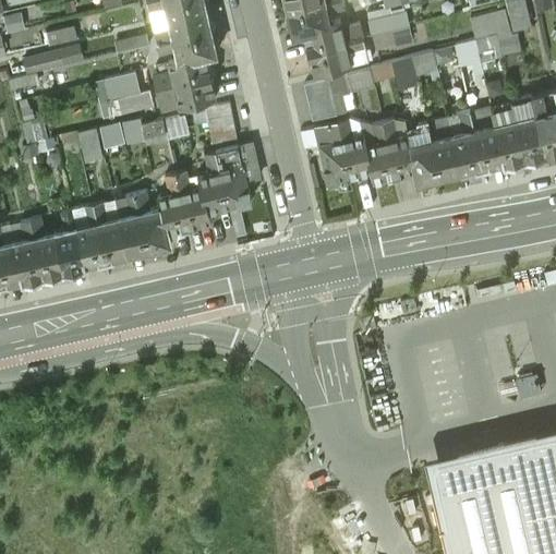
[(0,56),(8,53),(3,35),(27,28),(23,11),(2,16),(7,33),(0,35),(0,12),(5,11),(4,7),(28,0),(0,0),(0,56)]
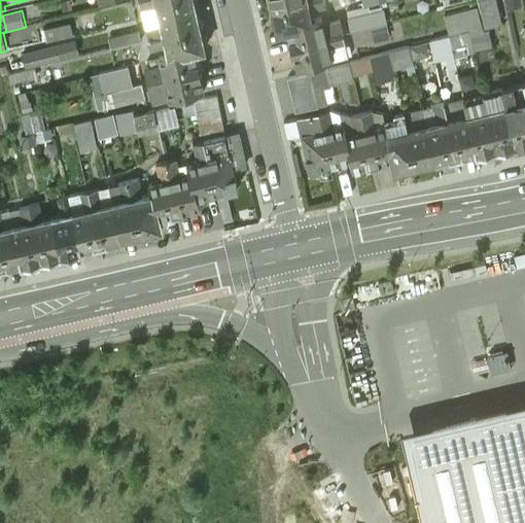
[(155,0),(138,0),(140,9),(156,5),(155,0)]
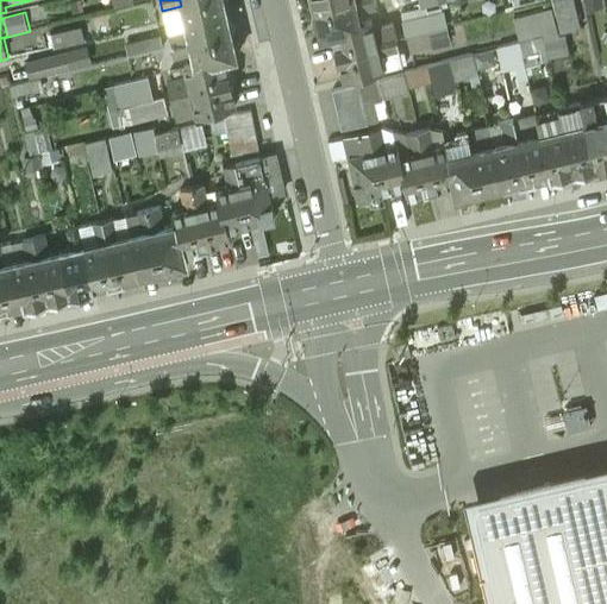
[(180,0),(181,6),(185,19),(224,10),(220,0),(180,0)]
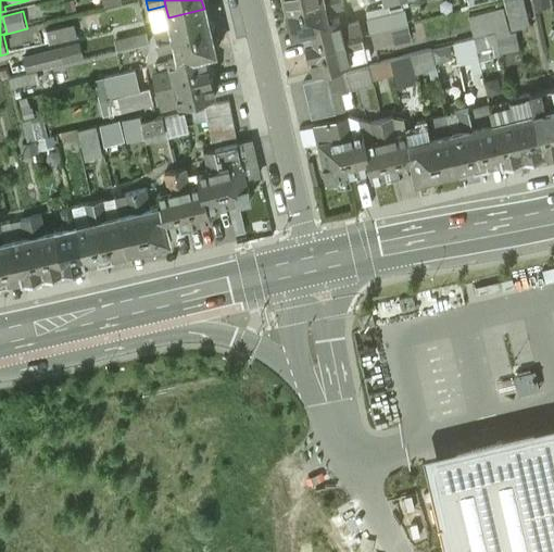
[(284,0),(285,4),(287,11),(324,2),(323,0),(284,0)]
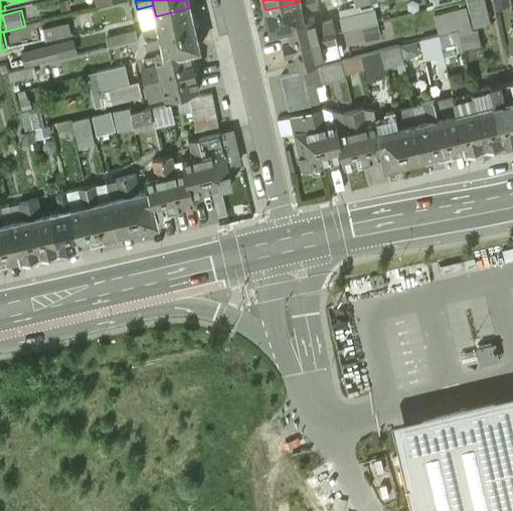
[(316,0),(309,0),(300,2),(303,12),(319,8),(316,0)]
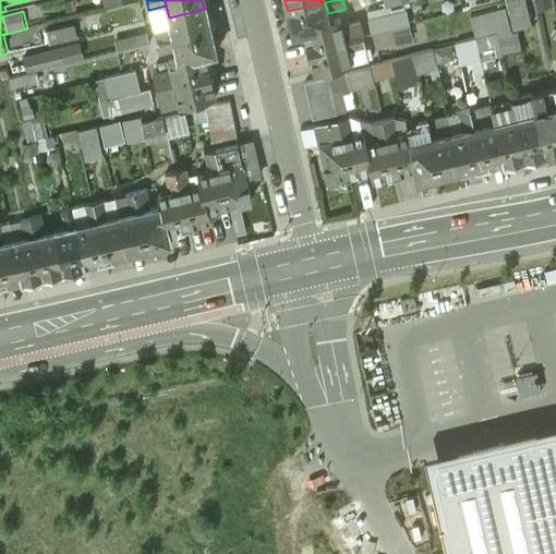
[(506,7),(504,0),(469,0),(471,13),(506,7)]
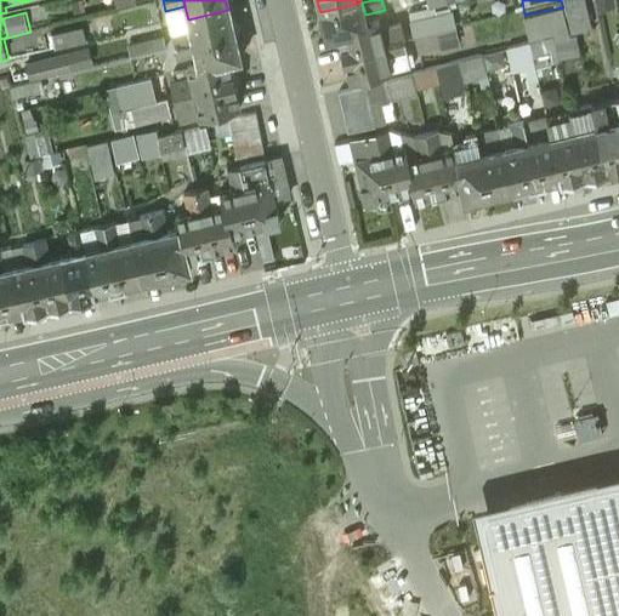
[(362,3),(321,12),(322,21),(323,21),(327,39),(340,36),(339,34),(368,27),(368,26),(365,15),(362,3)]
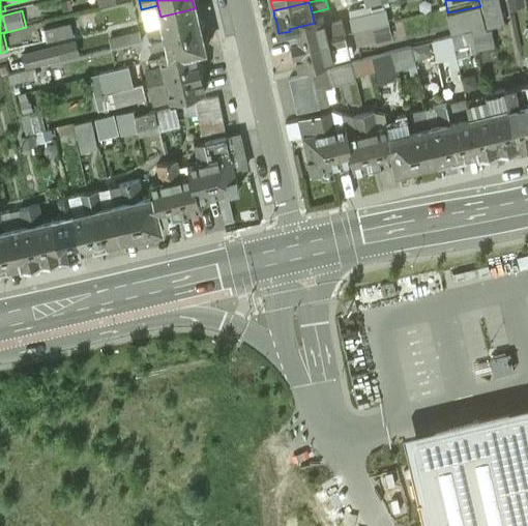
[(195,8),(160,17),(163,26),(165,36),(200,28),(198,21),(198,22),(195,8)]
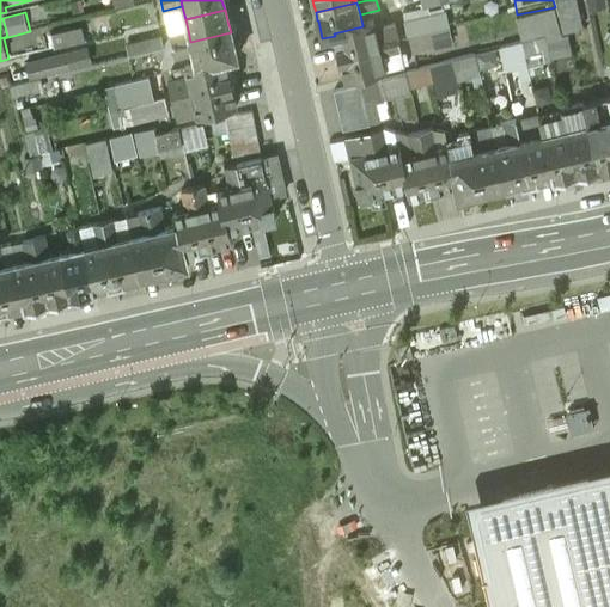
[(555,10),(516,20),(522,43),(561,34),(555,10)]
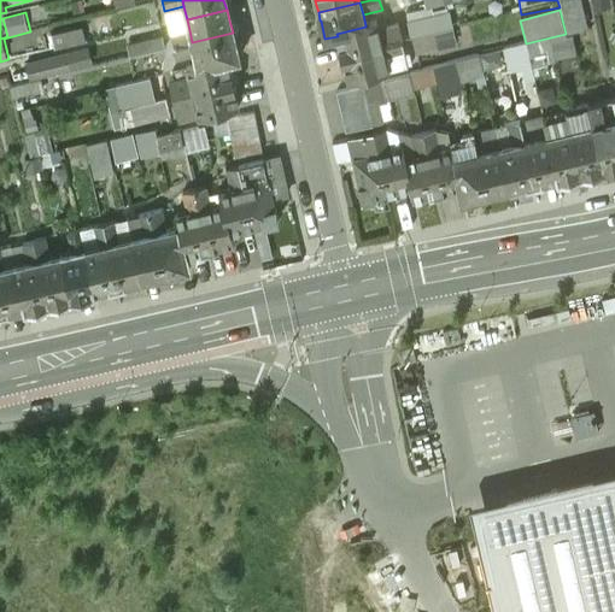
[(365,27),(337,34),(338,36),(340,49),(339,49),(341,57),(382,47),(380,35),(376,23),(365,25),(365,27)]
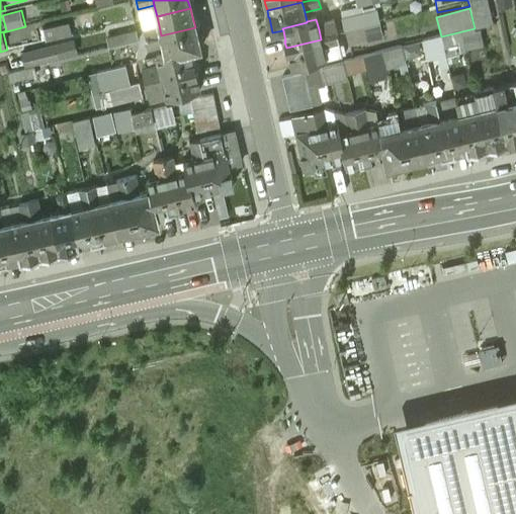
[(68,24),(43,31),(46,43),(71,36),(68,24)]
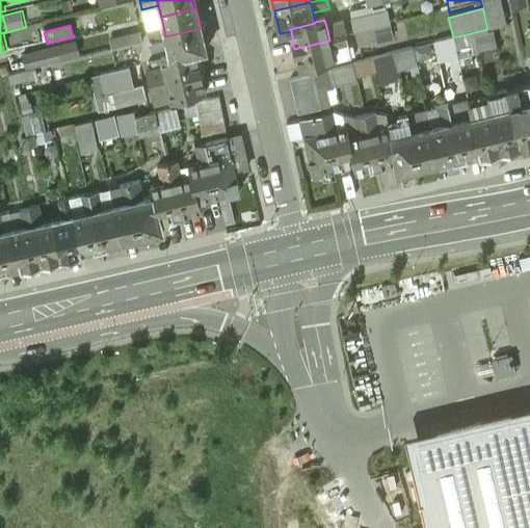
[(163,26),(147,30),(150,41),(165,36),(163,26)]
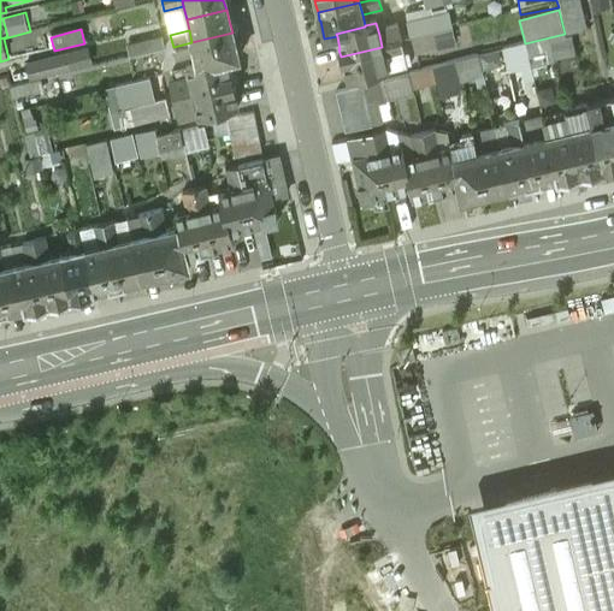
[(397,31),(379,35),(382,47),(400,42),(397,31)]
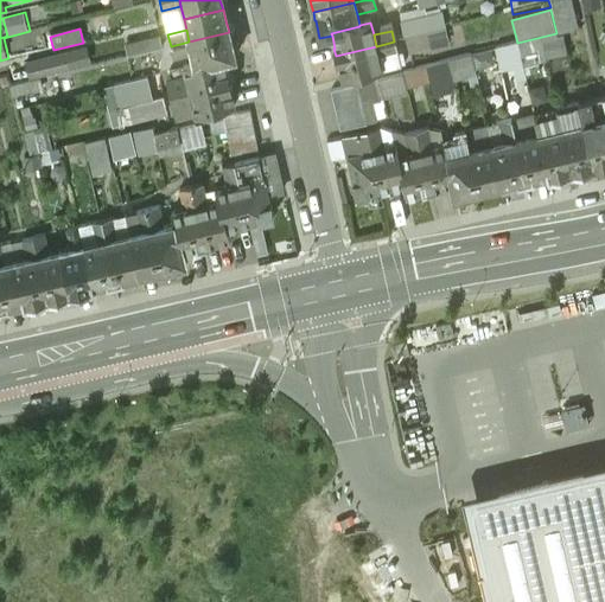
[(229,32),(189,42),(191,53),(193,63),(195,64),(222,58),(223,61),(235,57),(229,32)]
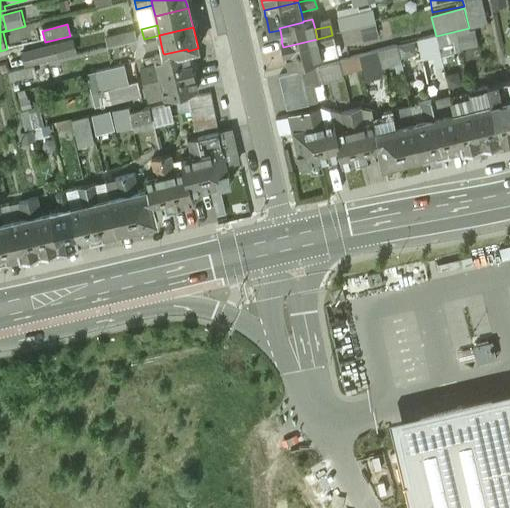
[(132,32),(104,39),(106,49),(135,42),(132,32)]
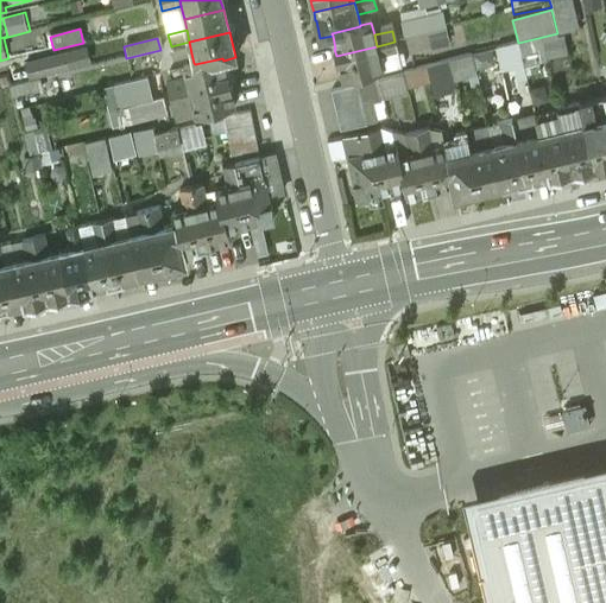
[(189,42),(171,46),(174,57),(191,54),(189,42)]
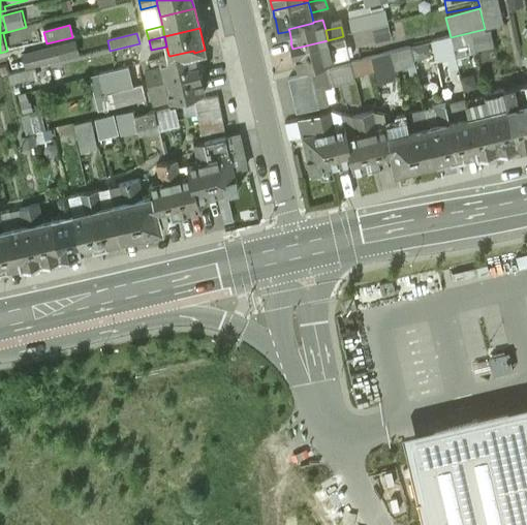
[(343,36),(328,40),(330,50),(346,47),(343,36)]
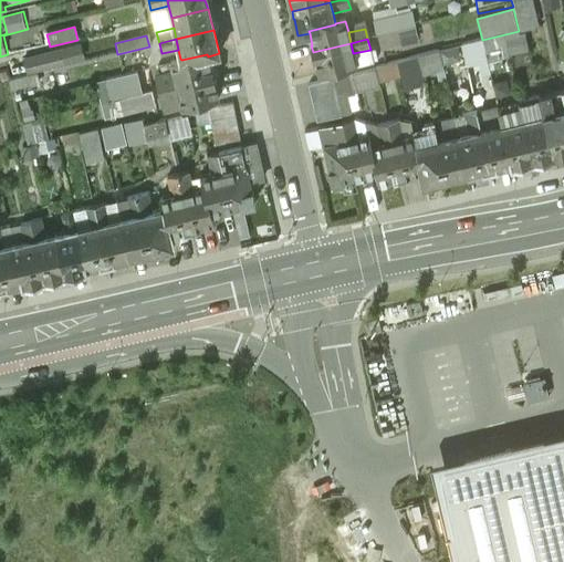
[(482,40),(461,45),(472,94),(482,91),(476,63),(487,61),(482,40)]
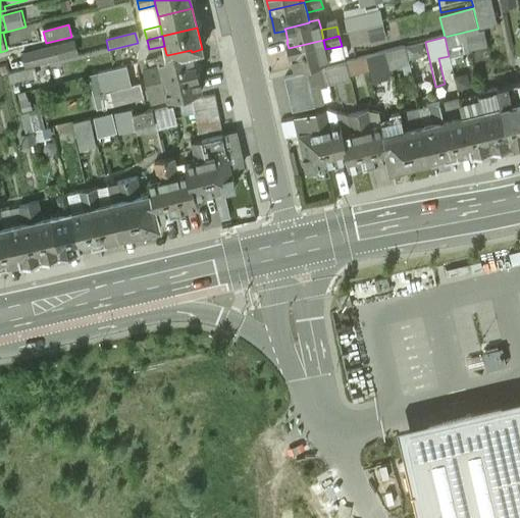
[(323,40),(289,48),(290,55),(291,55),(294,68),(328,60),(325,49),(323,40)]
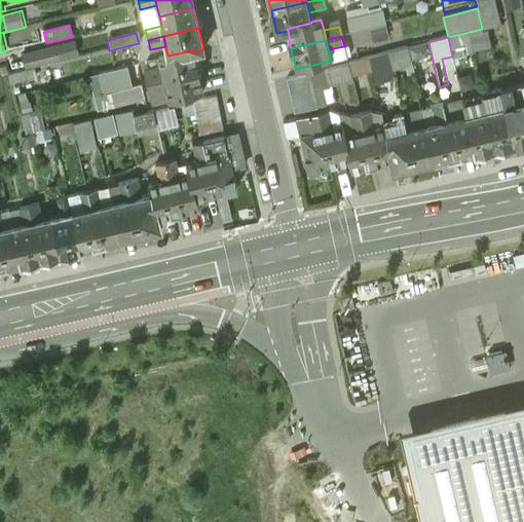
[(73,43),(20,57),(23,70),(76,57),(73,43)]
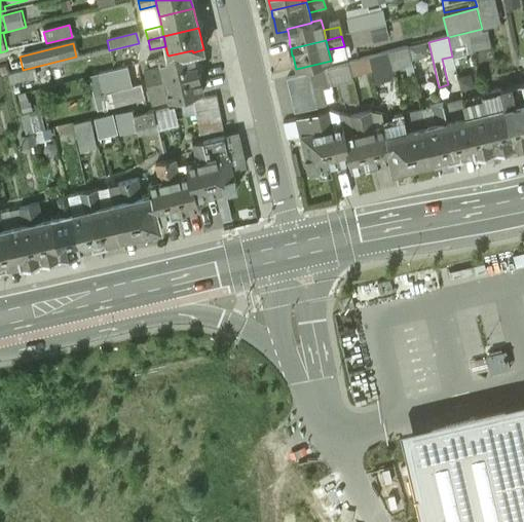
[(192,50),(169,56),(167,54),(157,57),(159,66),(144,70),(147,83),(198,71),(196,64),(195,64),(193,52),(192,50)]
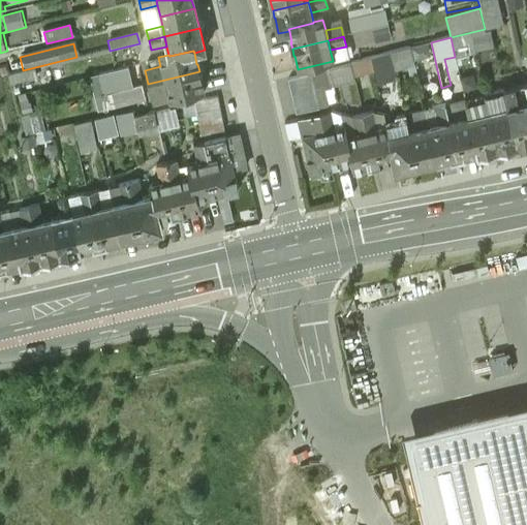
[(127,67),(88,78),(94,98),(132,88),(127,67)]
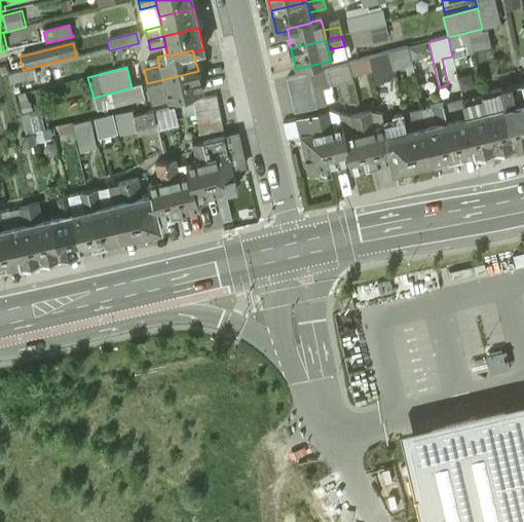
[(33,70),(7,75),(9,85),(25,82),(36,82),(33,70)]
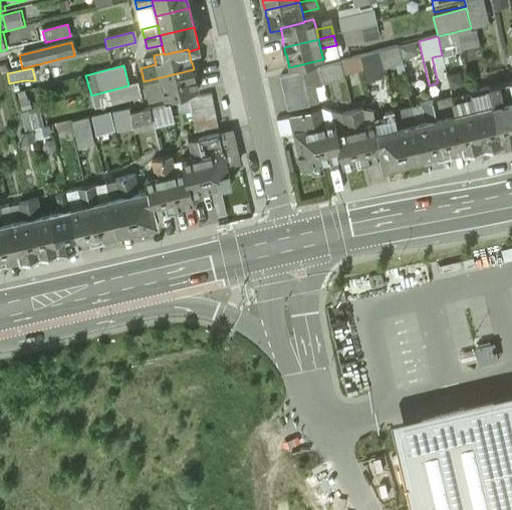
[(194,69),(144,81),(149,100),(165,96),(165,97),(198,89),(195,75),(194,69)]
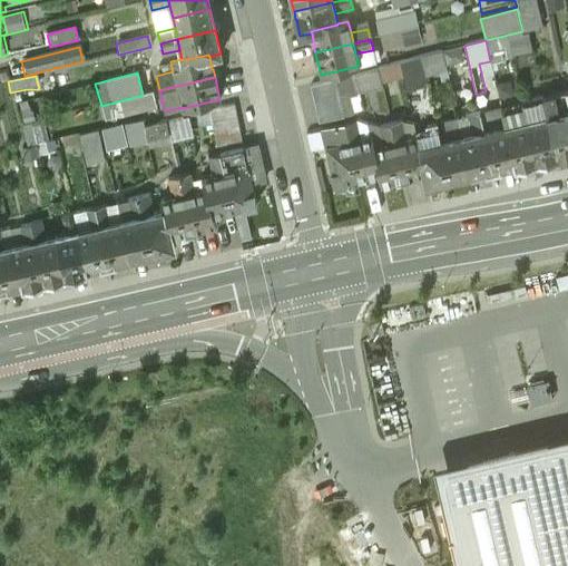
[(335,80),(310,87),(319,119),(319,123),(344,117),(335,80)]
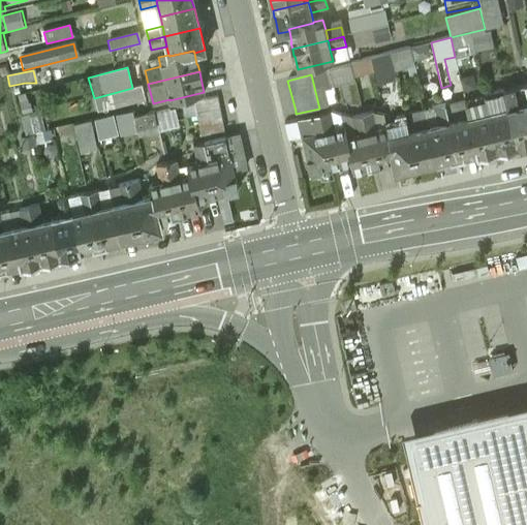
[(382,104),(399,104),(399,81),(382,81),(382,104)]
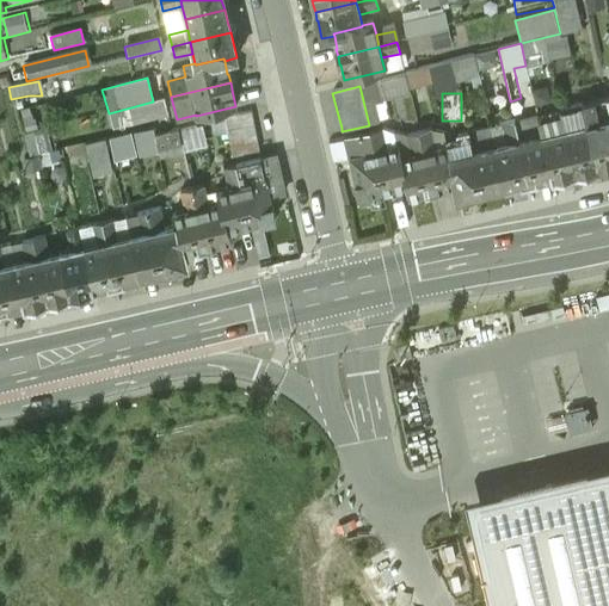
[(153,101),(109,113),(112,130),(166,116),(162,98),(153,101)]
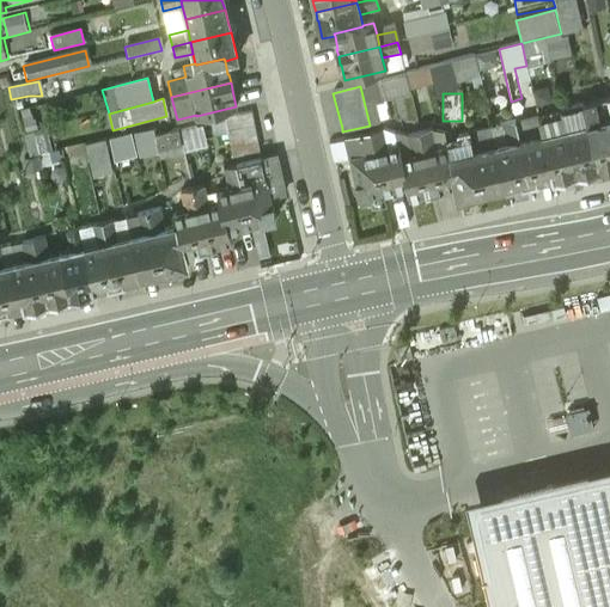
[(596,104),(585,106),(590,126),(601,122),(596,104)]
